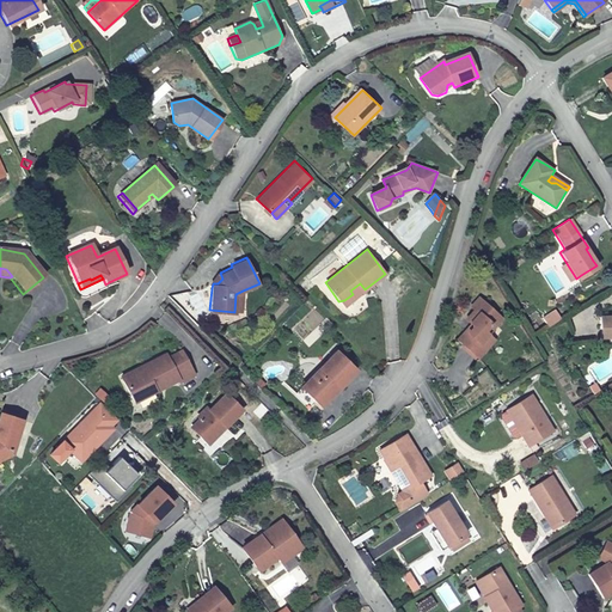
[(343,306),(365,289),(360,283),(350,291),(353,294),(344,300),(338,301),(341,304),(343,306)]
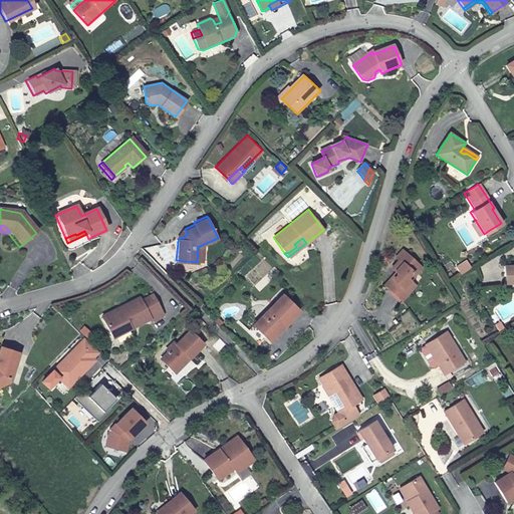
[(405,278),(417,266),(402,251),(401,252),(393,260),(396,263),(389,270),(394,275),(383,286),(394,297),(399,301),(413,286),(409,281),(405,278)]
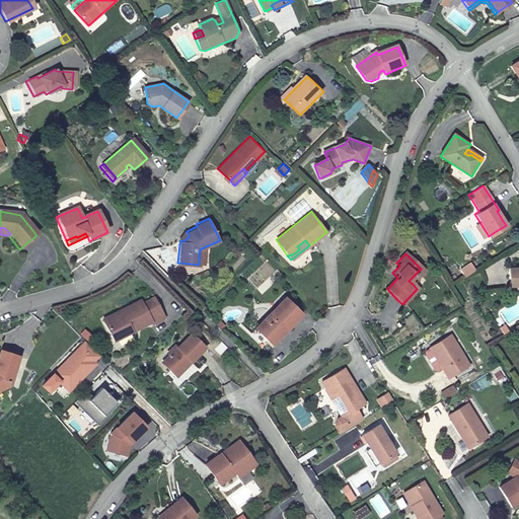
[(459,271),(463,277),(474,271),(469,264),(459,271)]
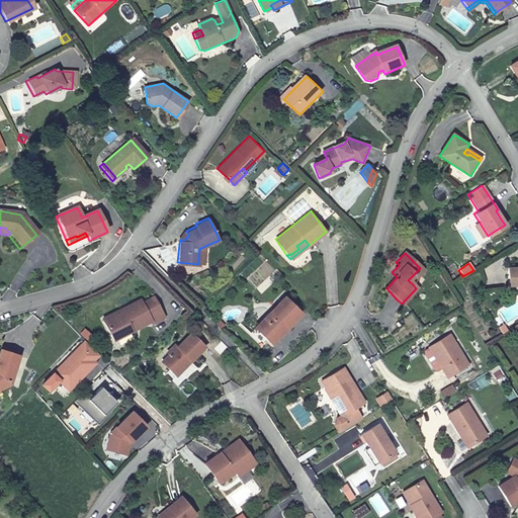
[(517,266),(506,266),(506,280),(507,283),(516,283),(517,285),(517,266)]
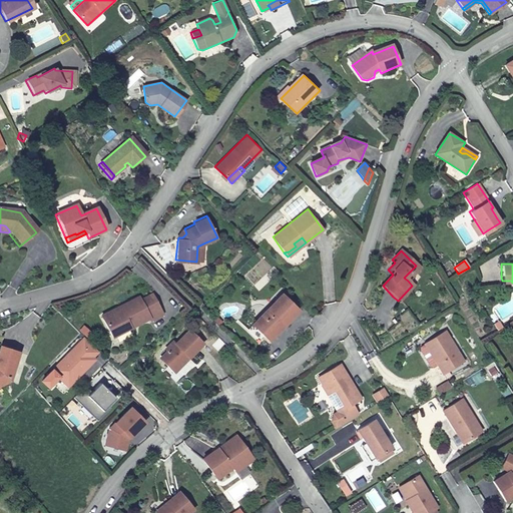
[(419,269),(416,266),(404,278),(408,281),(419,269)]
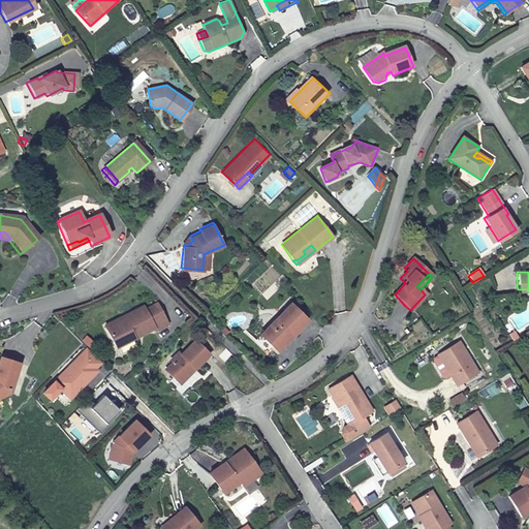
[(124,319),(105,330),(115,347),(154,328),(155,330),(167,323),(157,303),(145,309),(144,306),(122,316),(124,319)]
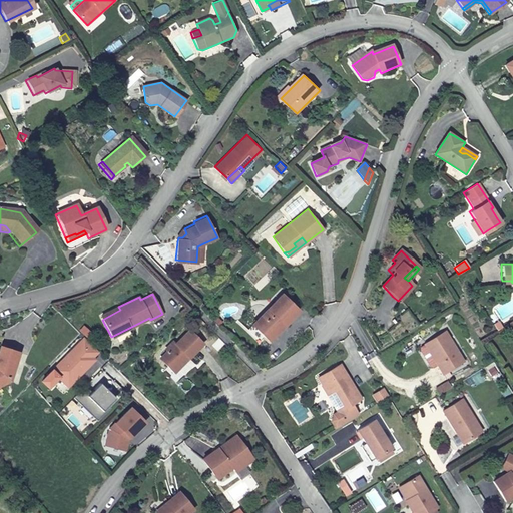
[(283,295),(254,324),(270,340),(299,311),(283,295)]
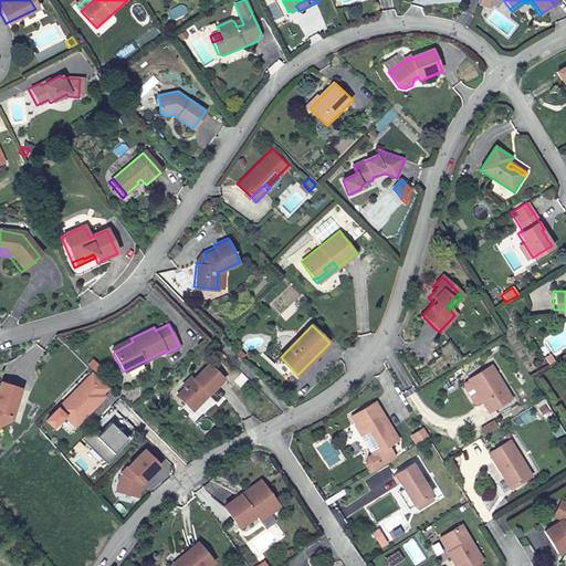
[(130,338),(112,348),(113,353),(133,342),(130,338)]
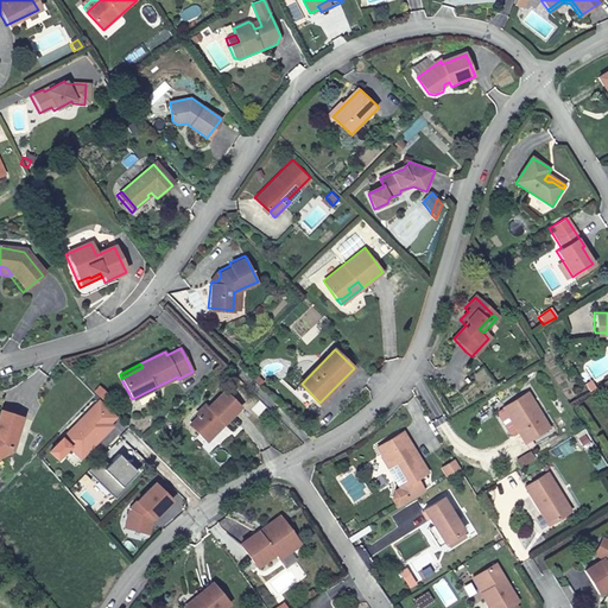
[(211,436),(219,429),(215,425),(221,418),(225,423),(241,406),(225,388),(208,405),(207,404),(197,412),(200,413),(190,423),(198,432),(203,428),(208,432),(211,436)]
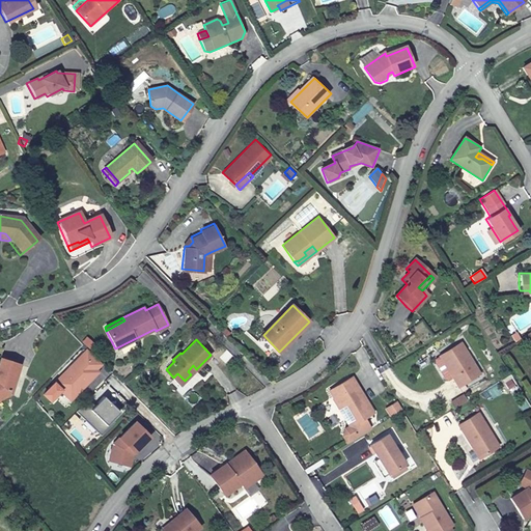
[(480,374),(462,343),(440,357),(458,388),(480,374)]
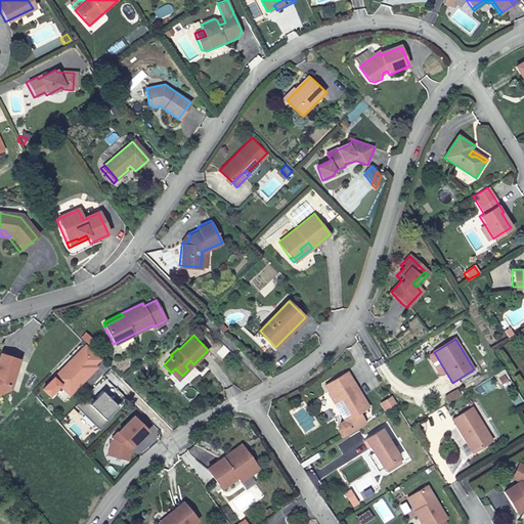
[(93,364),(99,358),(85,345),(52,379),(67,393),(80,380),(81,382),(95,367),(93,364)]
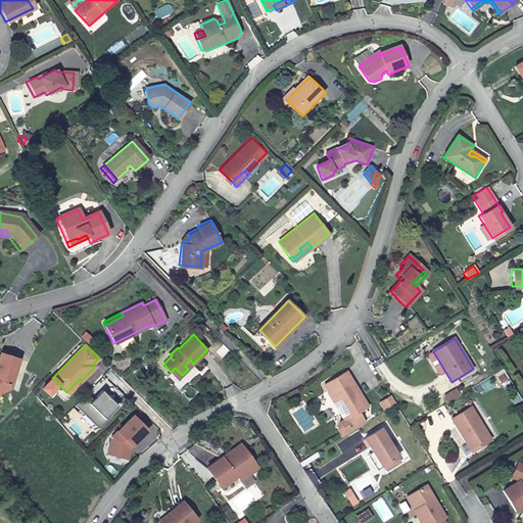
[(19,361),(2,355),(0,360),(0,394),(10,390),(19,361)]
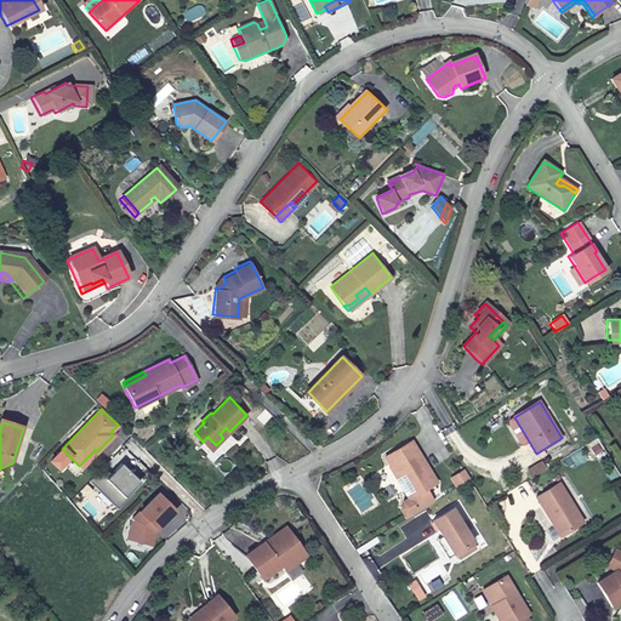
[(220,434),(223,438),(229,432),(226,427),(220,434)]
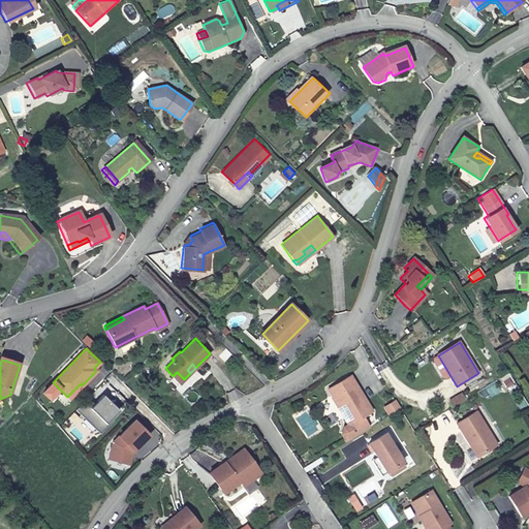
[(180,383),(184,379),(181,376),(177,372),(173,376),(177,380),(180,383)]
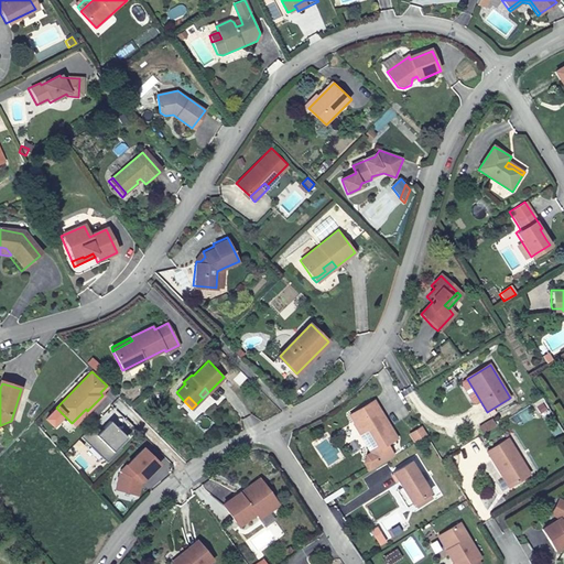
[(348,416),(371,453),(366,457),(364,465),(368,472),(392,457),(384,445),(394,438),(380,416),(379,418),(370,403),(348,416)]
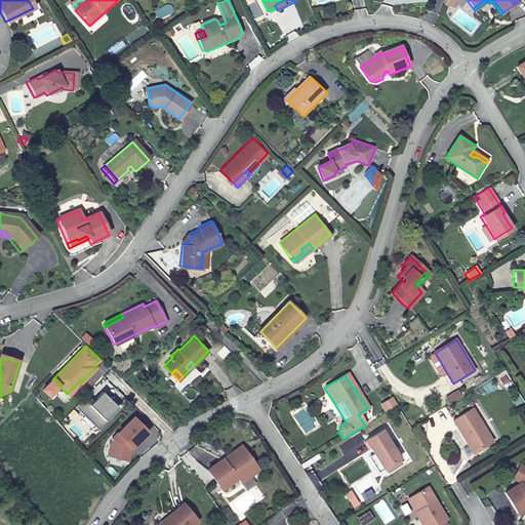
[(81,382),(80,380),(67,394),(69,396),(81,382)]
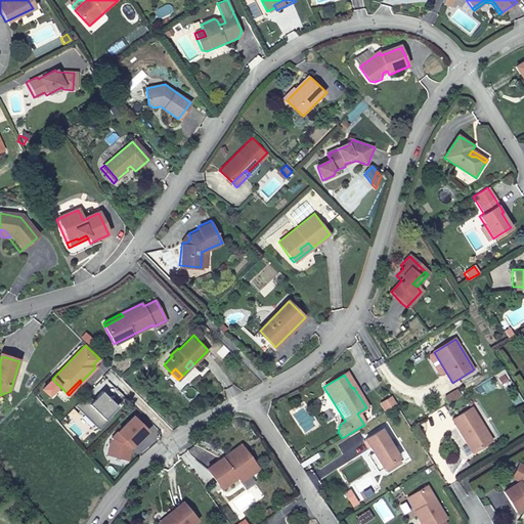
[(456,390),(447,395),(450,401),(460,396),(456,390)]
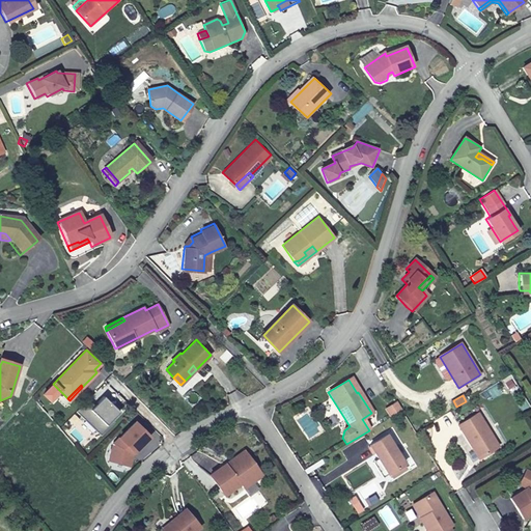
[(105,425),(111,419),(118,412),(103,396),(93,406),(87,399),(75,412),(95,431),(104,423),(105,425)]
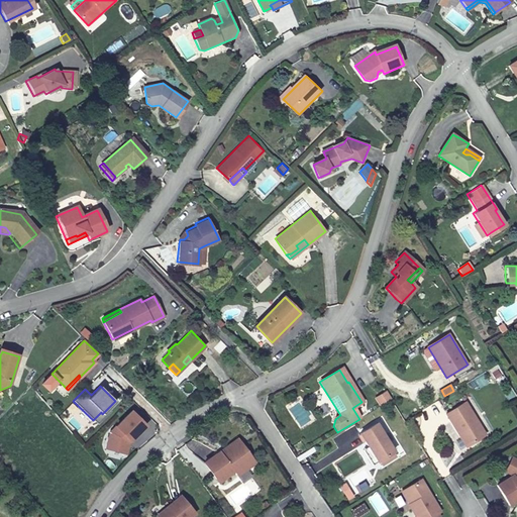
[(386,393),(377,398),(382,405),(391,400),(386,393)]
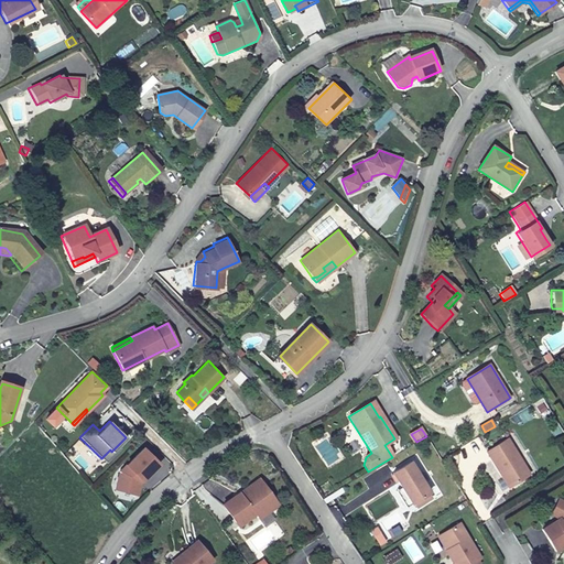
[(530,475),(508,437),(487,451),(486,451),(491,459),(492,458),(503,476),(502,477),(508,487),(530,475)]
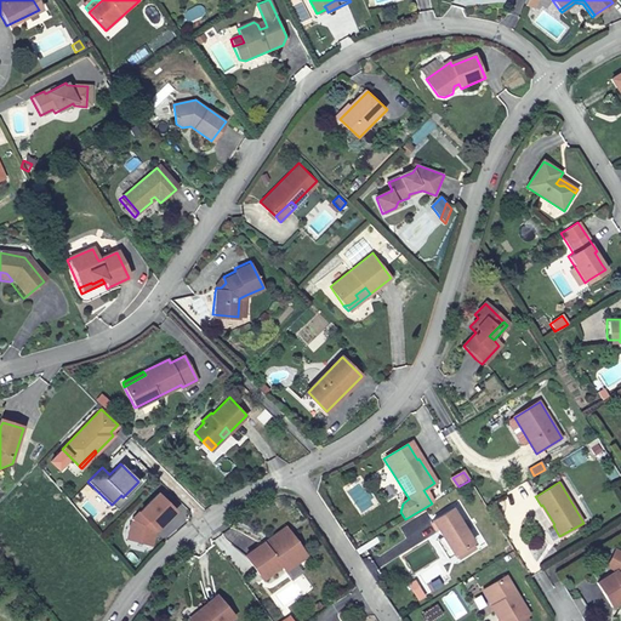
[(121,495),(112,505),(117,510),(132,494),(130,490),(123,497),(121,495)]
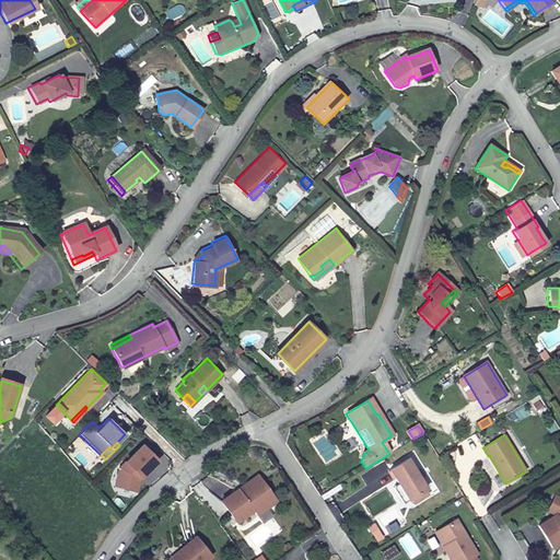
[(115,486),(136,491),(139,480),(158,461),(142,445),(119,468),(115,486)]
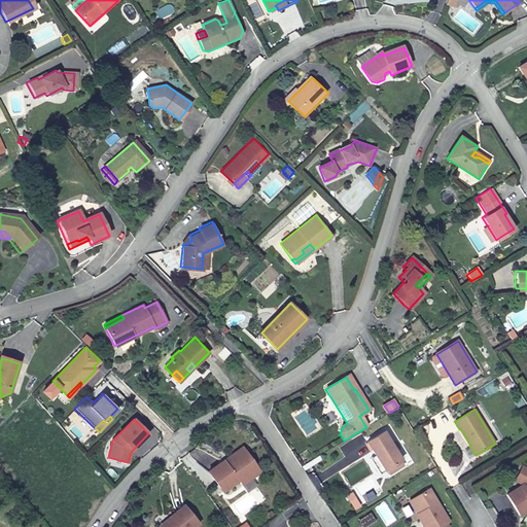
[(365,443),(374,457),(383,470),(399,460),(382,432),(365,443)]
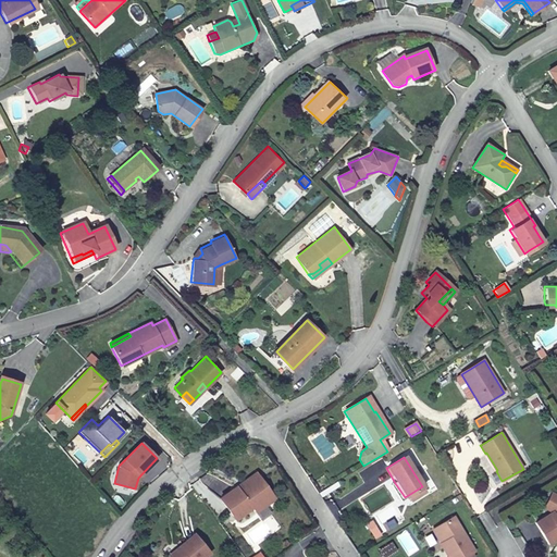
[(243,493),(263,479),(259,473),(238,487),(243,493)]
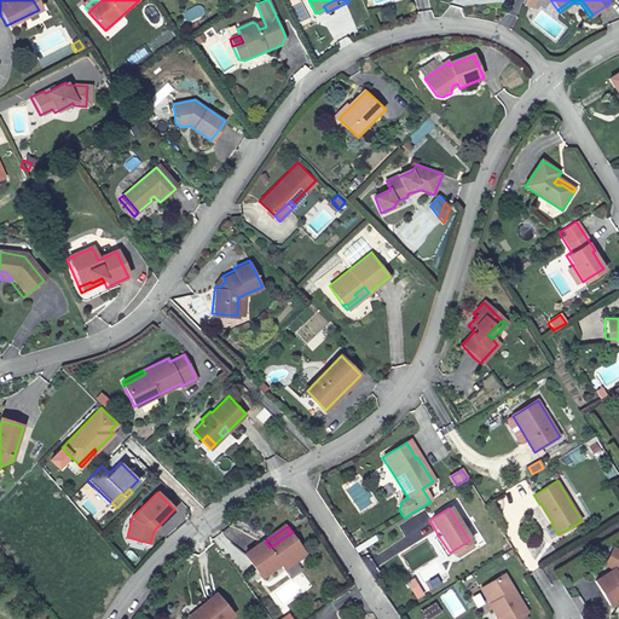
[(282,566),(305,551),(293,532),(270,548),(265,542),(247,554),(264,578),(282,566)]
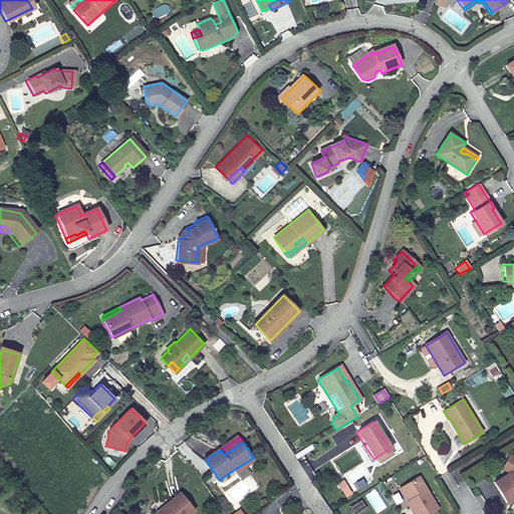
[(373,459),(364,446),(359,449),(367,463),(373,459)]
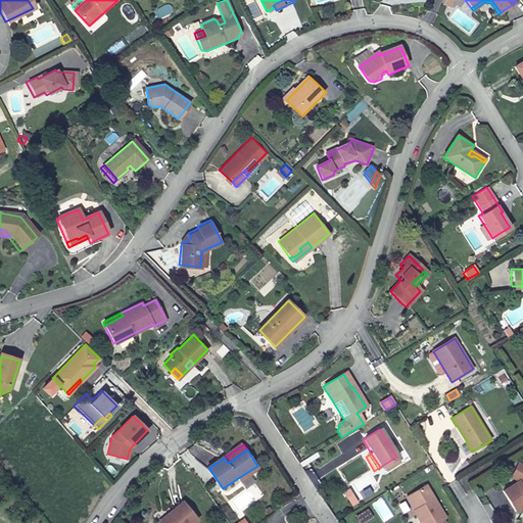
[(517,481),(522,468),(522,466),(516,463),(509,477),(517,481)]
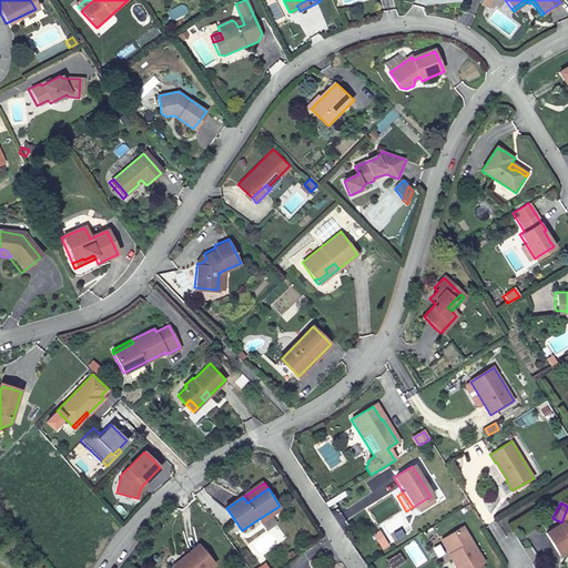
[(283,509),(280,506),(259,519),(262,524),(283,509)]
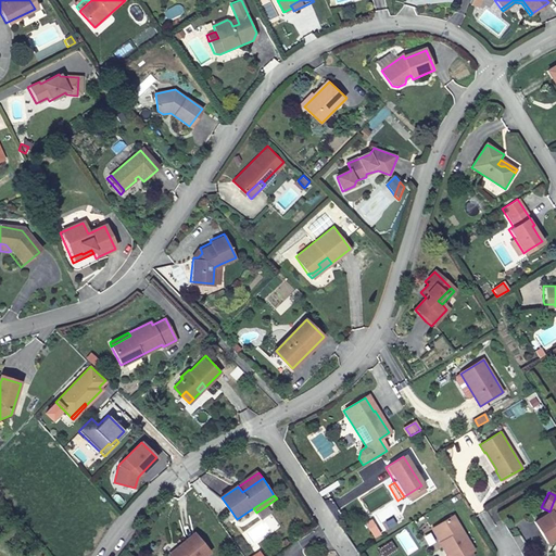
[(555,497),(550,512),(532,521),(545,542),(546,544),(555,538),(555,497)]
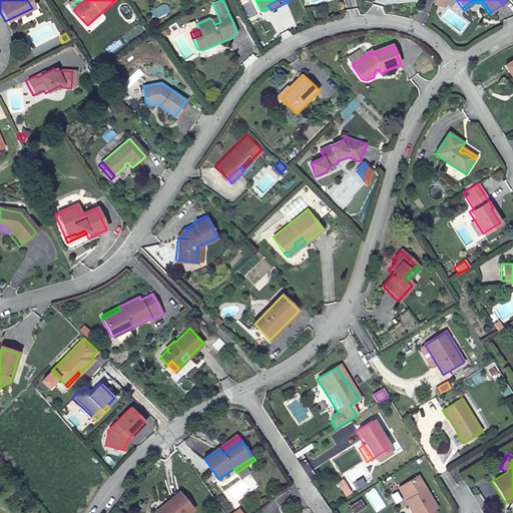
[(409,504),(404,507),(407,512),(434,512),(437,512),(425,494),(417,481),(401,491),(409,504)]
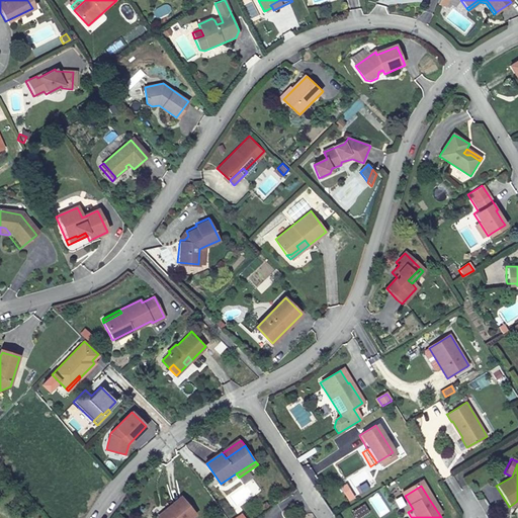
[(400,499),(408,512),(413,509),(405,496),(401,498),(401,499),(400,499)]
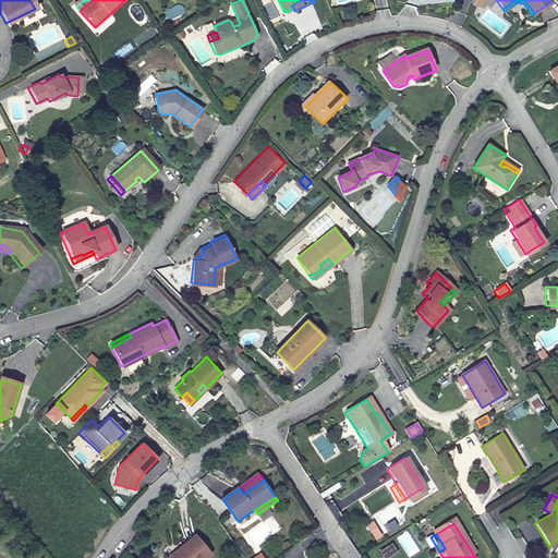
[(184,548),(172,557),(205,557),(211,554),(195,535),(183,545),(184,548)]
